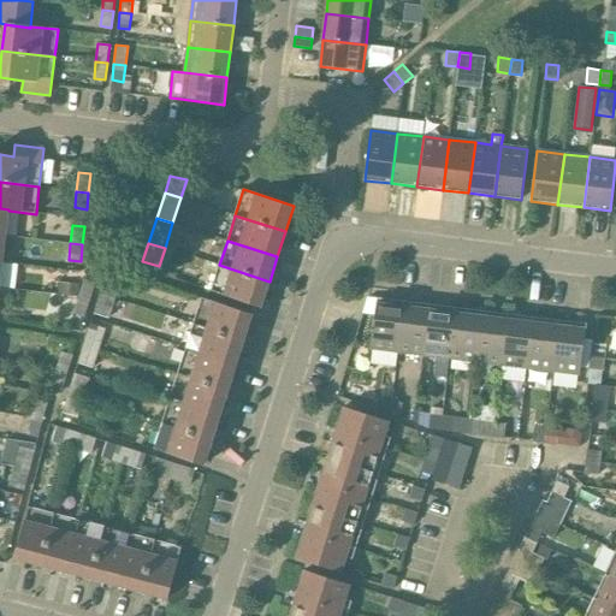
[(261,307),(270,282),(219,265),(211,291),(261,307)]
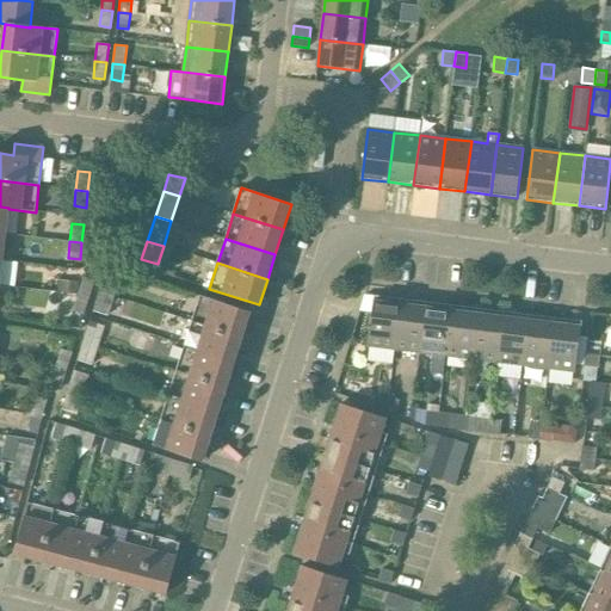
[(105,271),(98,291),(113,296),(121,276),(105,271)]
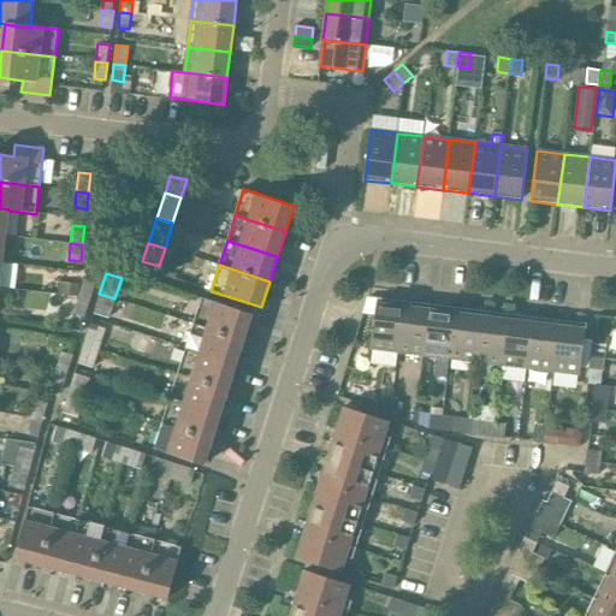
[(78,296),(89,300),(95,283),(84,279),(78,296)]
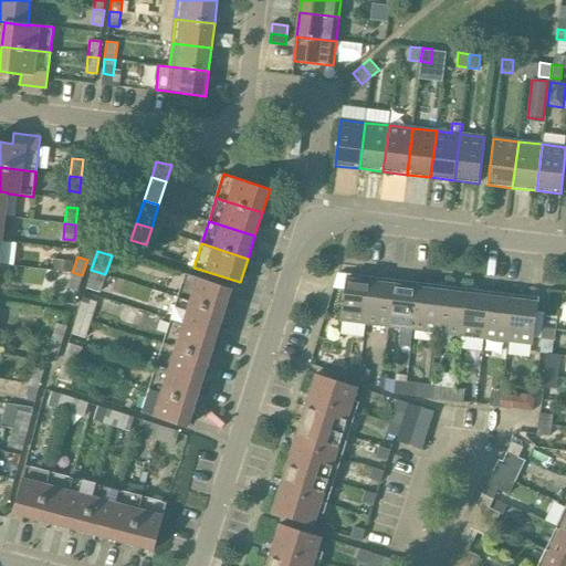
[(73,262),(54,260),(53,270),(72,272),(73,262)]
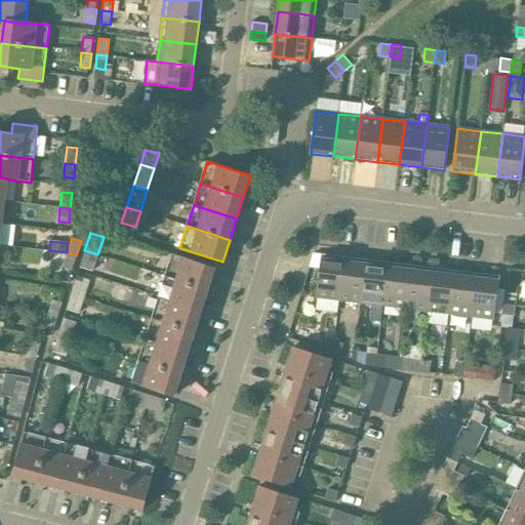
[(92,271),(97,254),(84,250),(79,267),(92,271)]
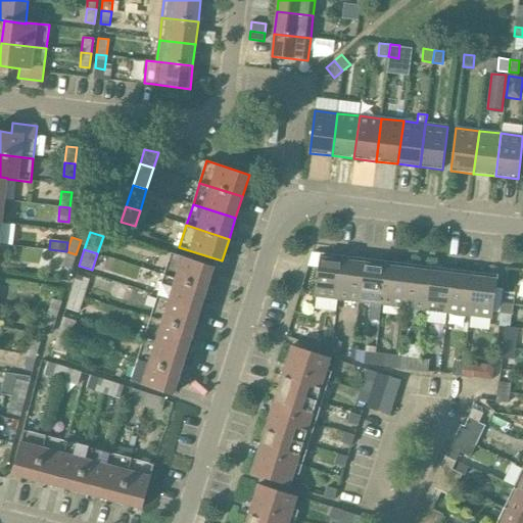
[(76,254),(66,251),(62,266),(72,269),(76,254)]
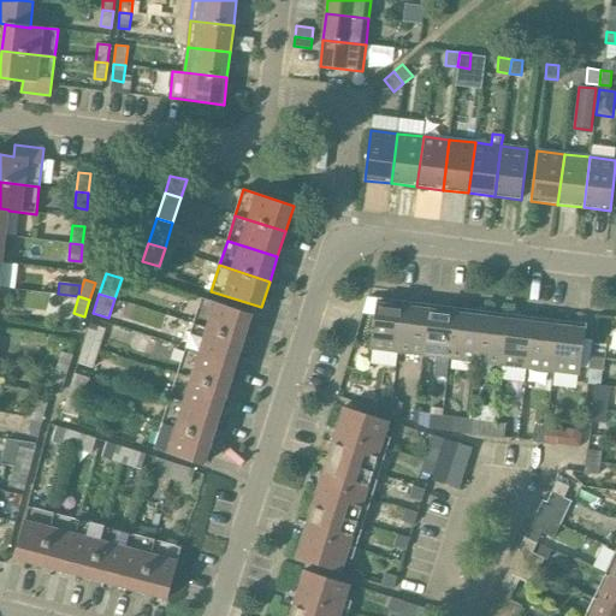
[(194,324),(244,339),(253,314),(202,297),(194,324)]
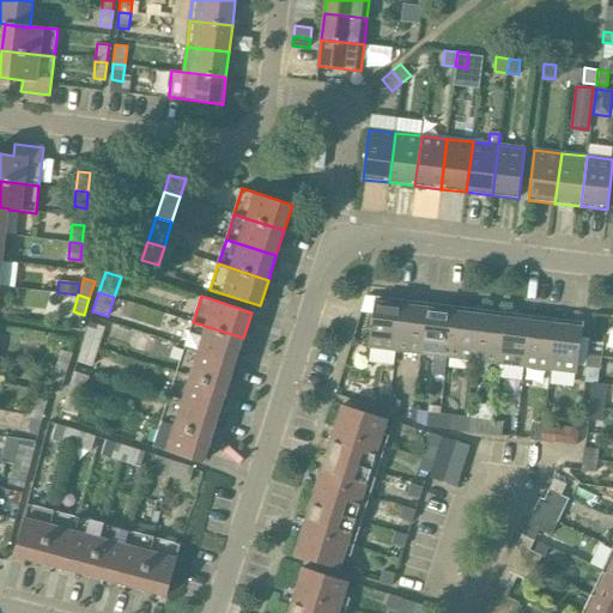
[(395,351),(402,301),(375,297),(369,347),(395,351)]
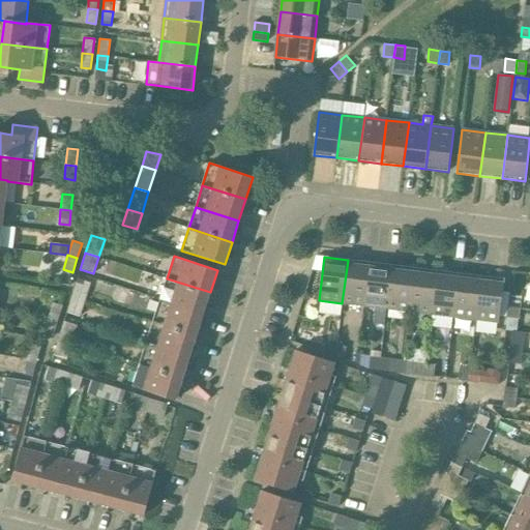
[(342,303),(364,305),(370,262),(348,260),(342,303)]
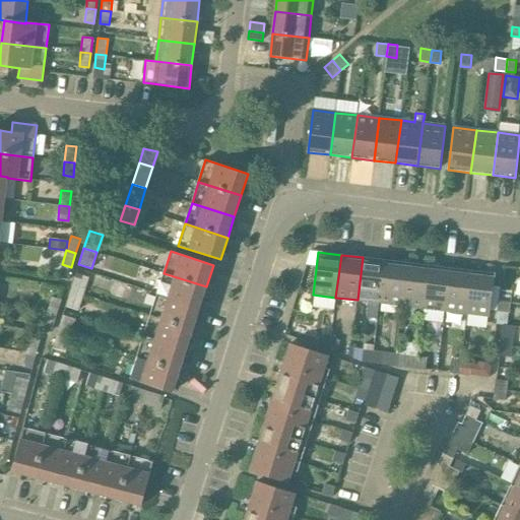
[(358,300),(379,303),(385,260),(363,257),(358,300)]
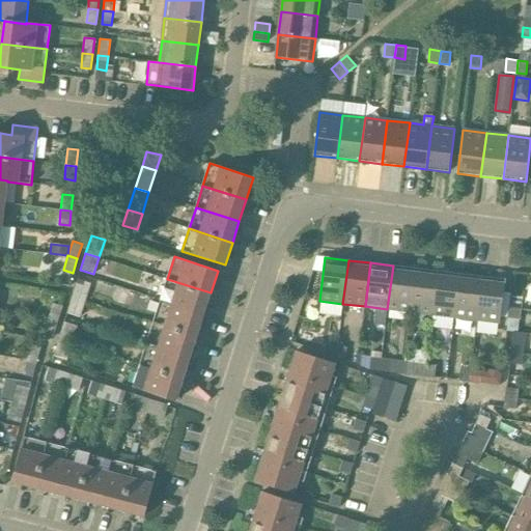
[(387,309),(410,312),(415,269),(393,266),(387,309)]
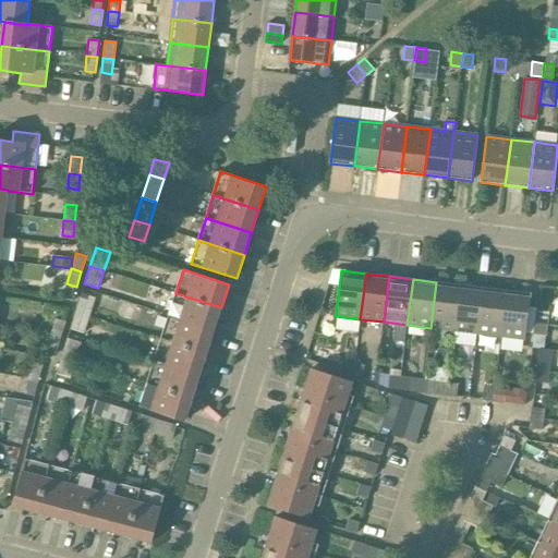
[(431,328),(455,330),(460,284),(436,282),(431,328)]
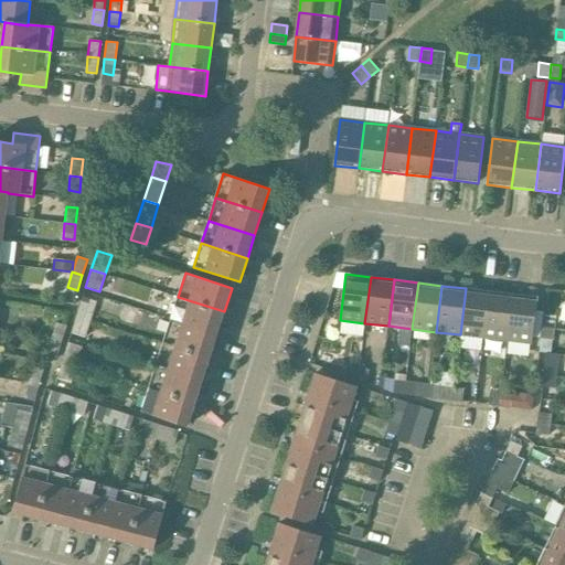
[(460,334),(483,338),(489,291),(466,288),(460,334)]
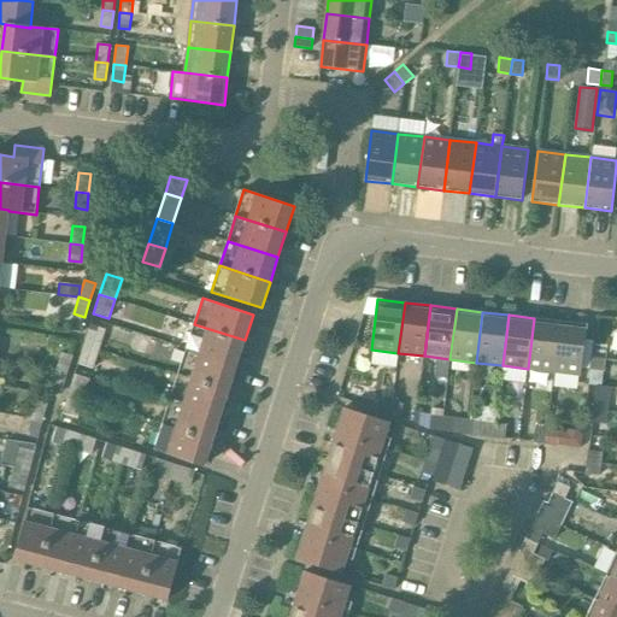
[(528,369),(554,372),(560,322),(534,318),(528,369)]
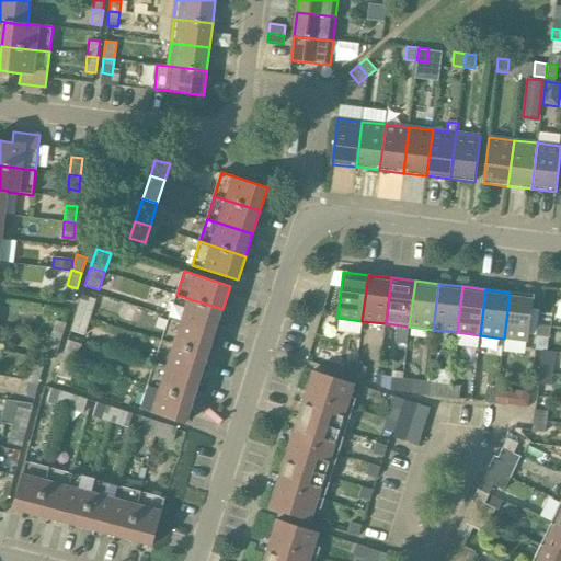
[(510,293),(504,339),(528,341),(529,335),(536,336),(539,310),(533,309),(534,296),(510,293)]
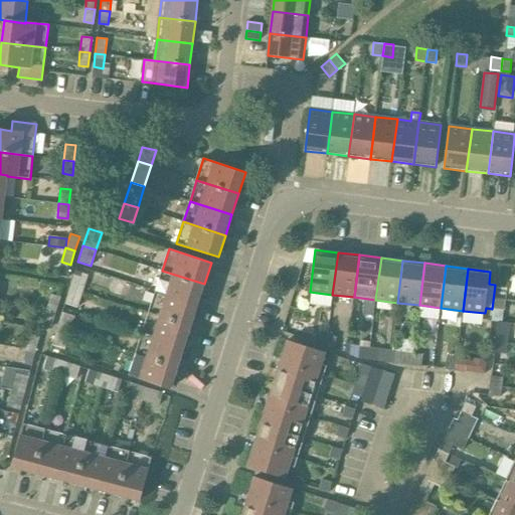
[(75,270),(69,287),(82,292),(89,274),(75,270)]
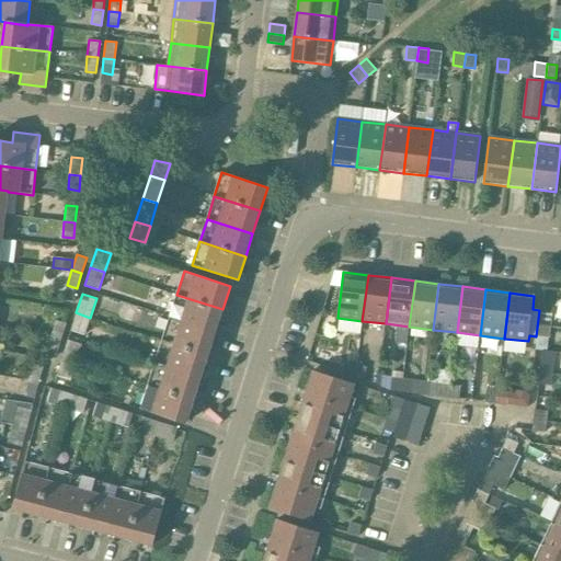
[(169,318),(215,332),(222,309),(176,295),(169,318)]
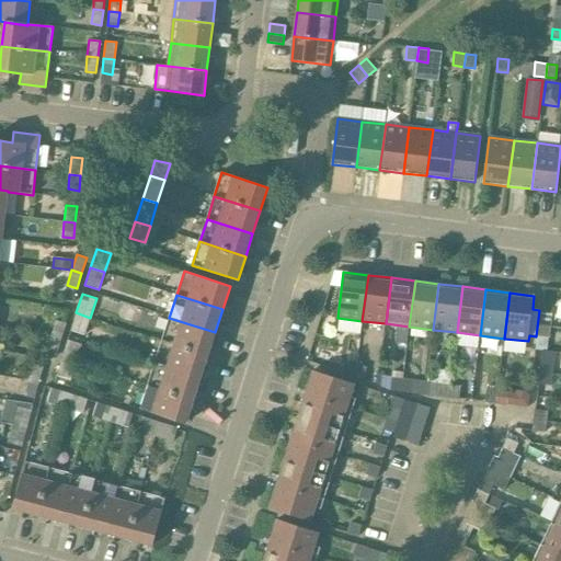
[(84,334),(90,318),(76,312),(70,330),(84,334)]
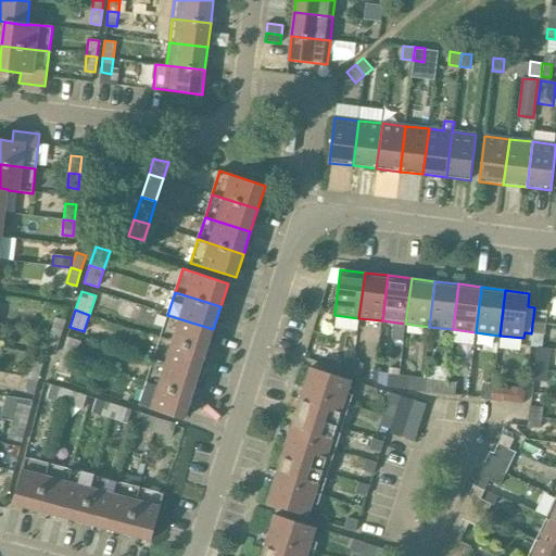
[(206,352),(213,329),(167,315),(161,337),(206,352)]
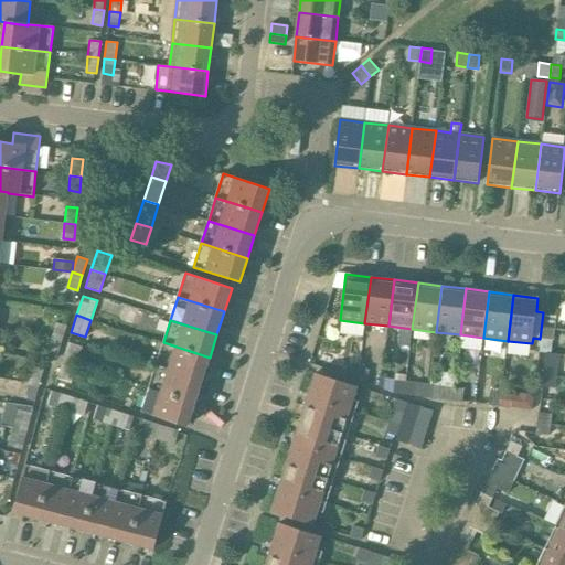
[(56,322),(51,338),(61,341),(66,326),(56,322)]
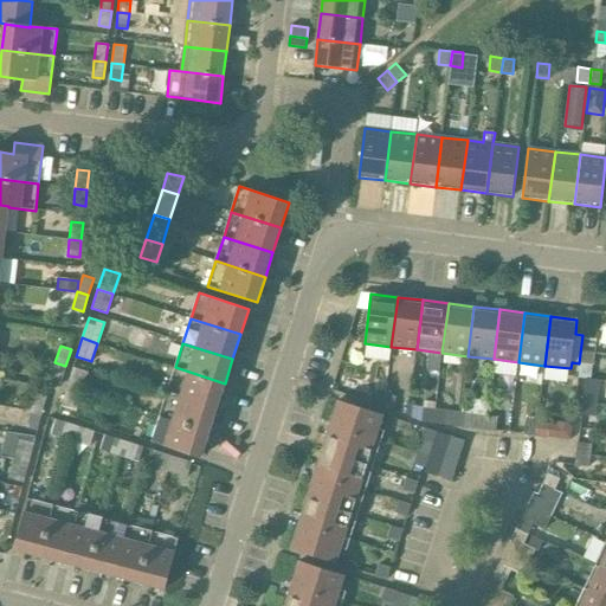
[(592,365),(594,353),(581,352),(580,363),(592,365)]
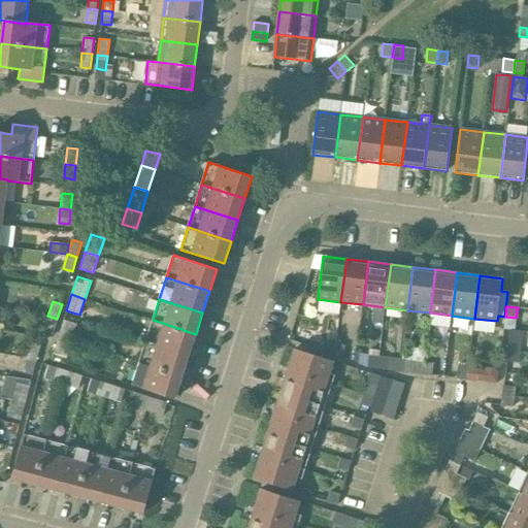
[(53,333),(57,319),(47,316),(43,330),(53,333)]
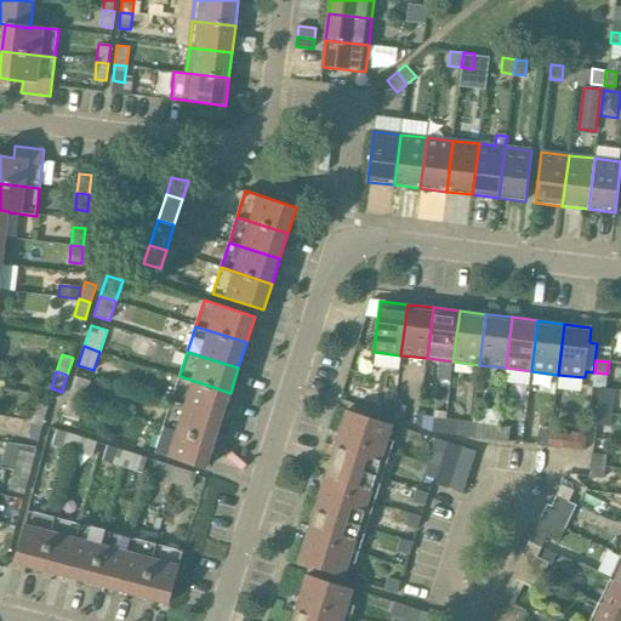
[(74,375),(68,397),(84,402),(91,380),(74,375)]
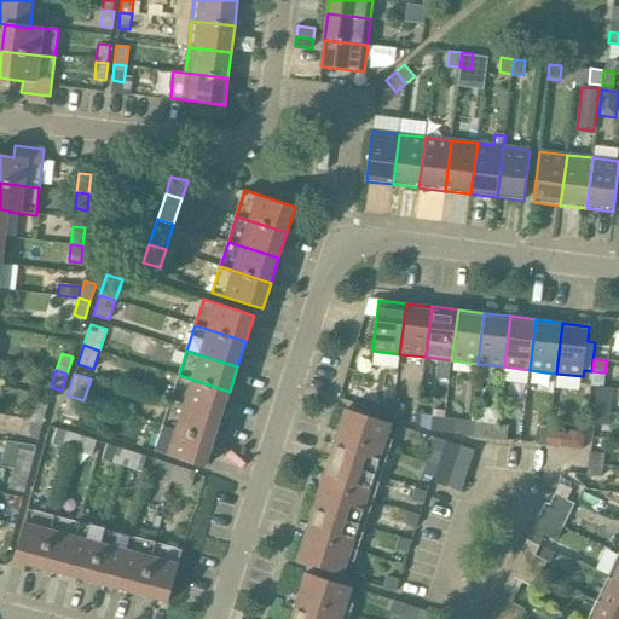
[(221,416),(230,392),(179,375),(171,400),(221,416)]
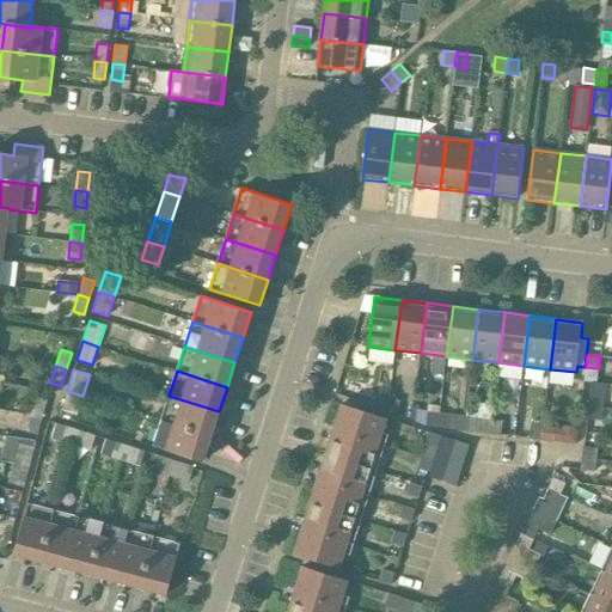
[(83,396),(67,391),(61,409),(77,414),(83,396)]
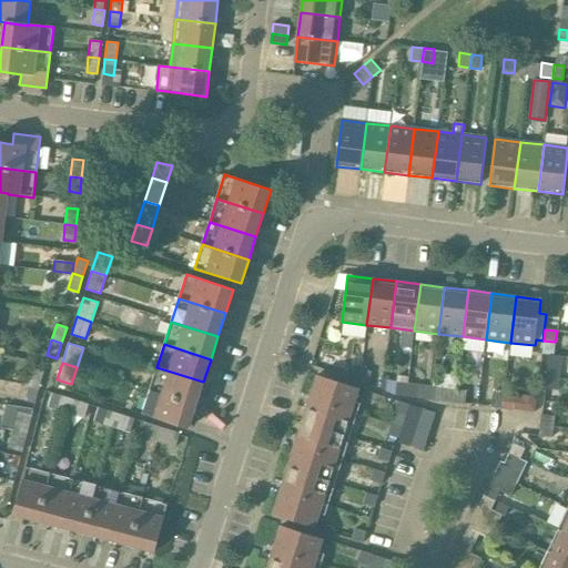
[(346,375),(357,379),(361,368),(361,367),(350,363),(346,375)]
